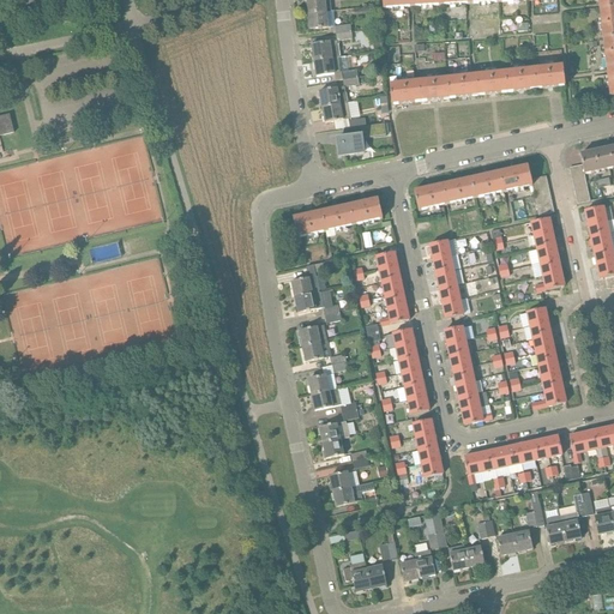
[(306,0),(308,16),(326,13),(331,13),(329,0),(306,0)]
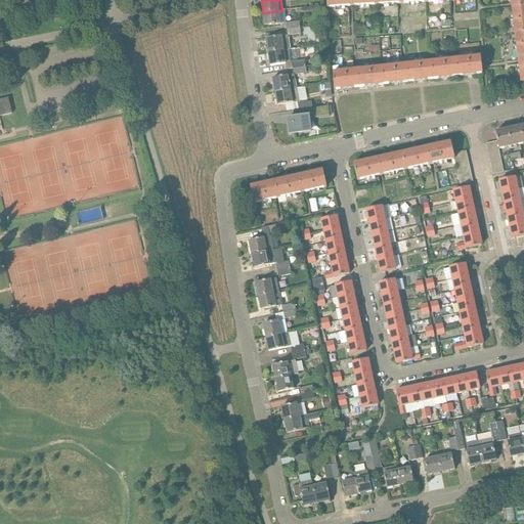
[(523,0),(510,0),(511,1),(512,9),(523,7),(523,0)]
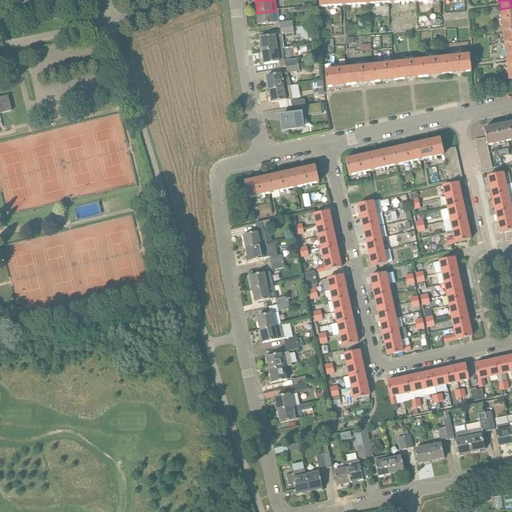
[(501,17),(502,25),(503,33),(511,32),(511,7),(500,9),(501,17)]
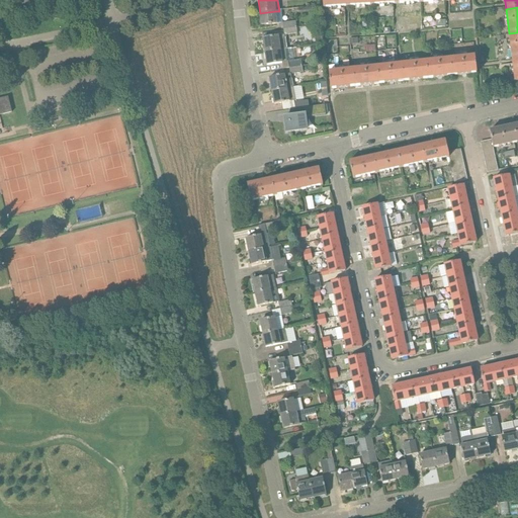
[(275,11),(260,13),(261,26),(277,24),(275,11)]
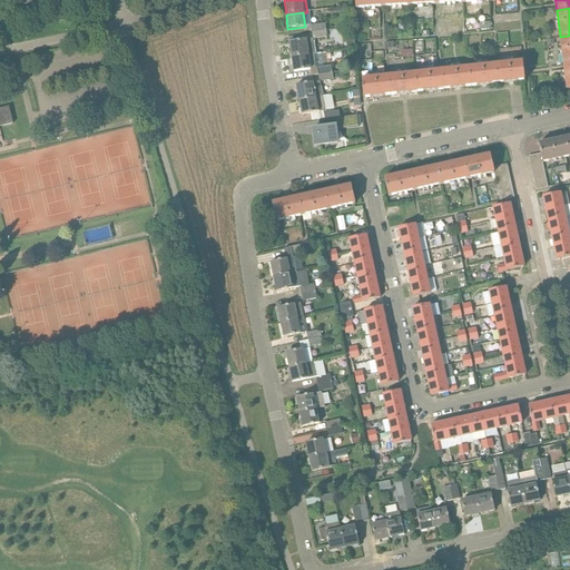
[(312,32),(326,31),(325,23),(311,26),(312,32)]
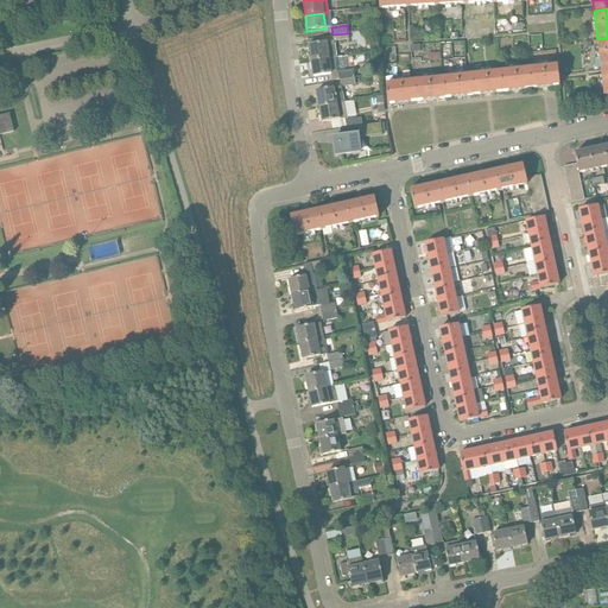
[(348,33),(333,35),(334,42),(334,43),(349,40),(348,33)]
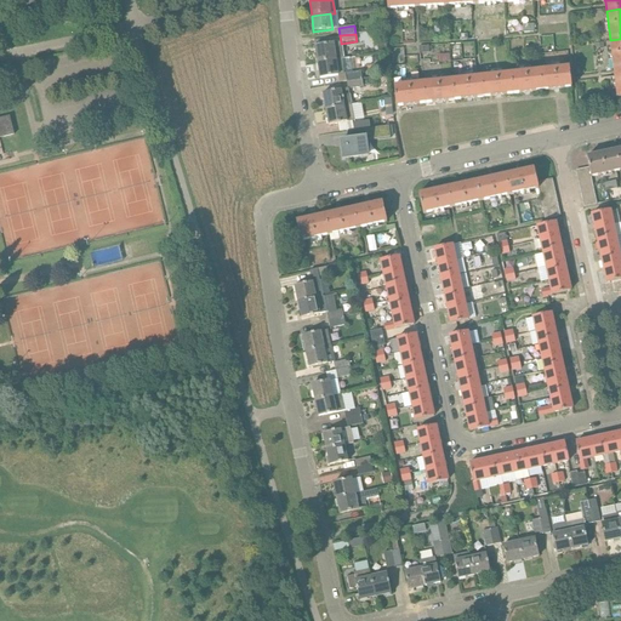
[(614,70),(620,68),(620,39),(610,40),(611,50),(613,61),(614,70)]
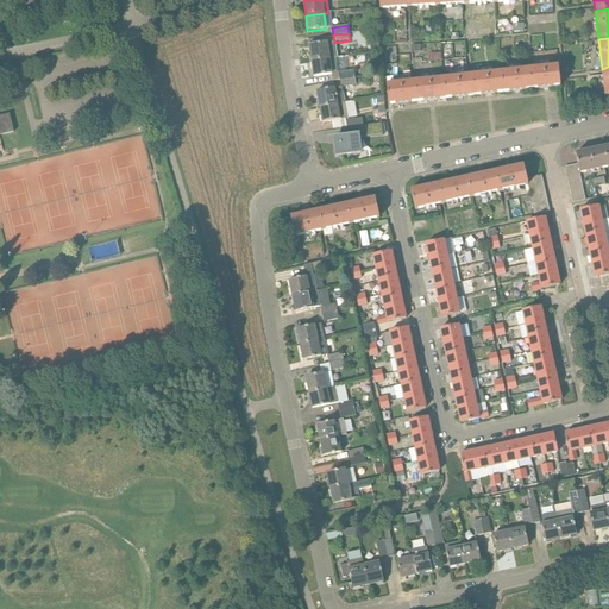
[(337,57),(334,43),(334,42),(309,45),(312,62),(337,57)]
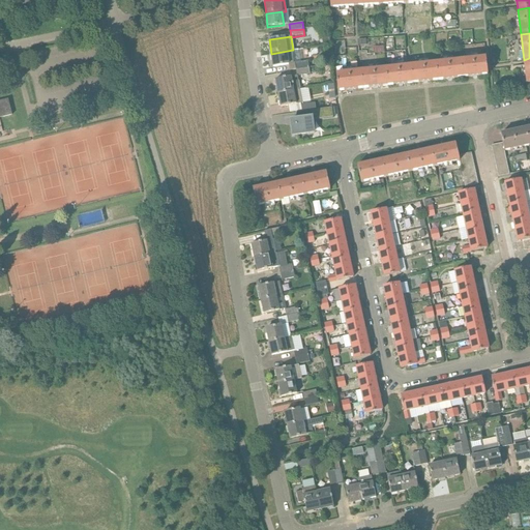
[(357,58),(356,47),(347,48),(348,58),(357,58)]
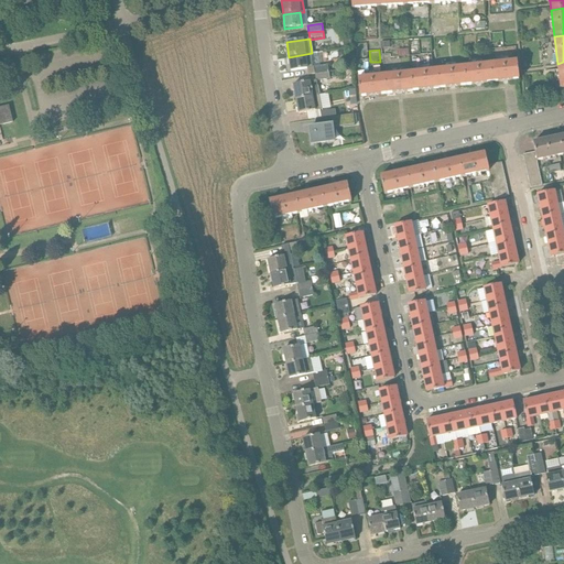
[(307,76),(329,73),(327,65),(314,67),(312,53),(289,57),(291,72),(306,69),(307,76)]
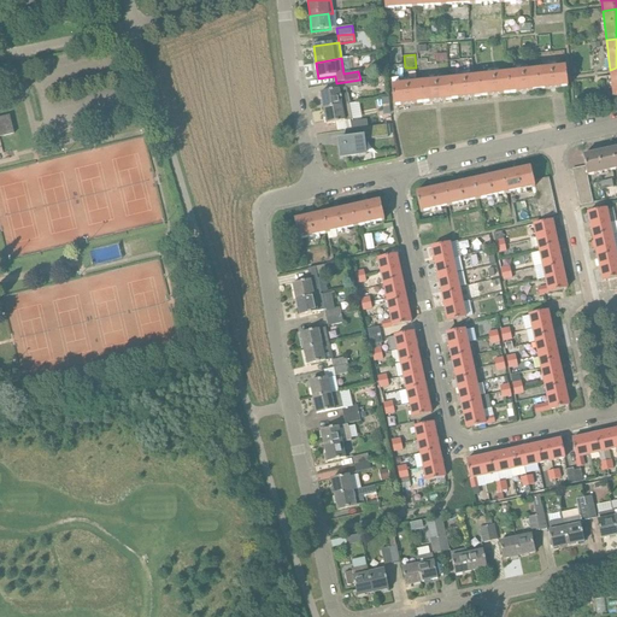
[(536,70),(538,81),(539,92),(568,88),(566,77),(565,68),(551,69),(536,70)]
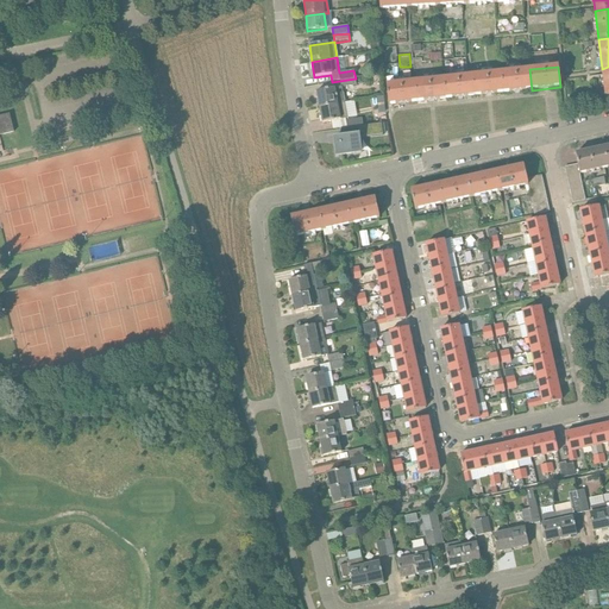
[(503,93),(532,90),(531,80),(529,69),(515,71),(501,73),(502,83),(503,93)]
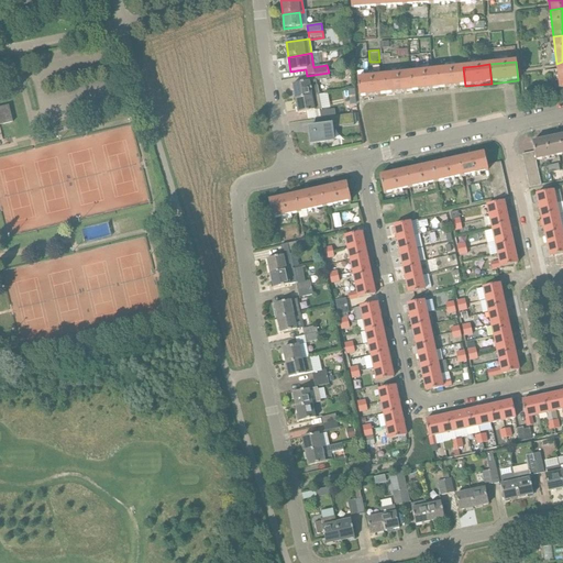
[(437,70),(438,79),(439,89),(465,86),(464,77),(463,67),(450,68),(437,70)]
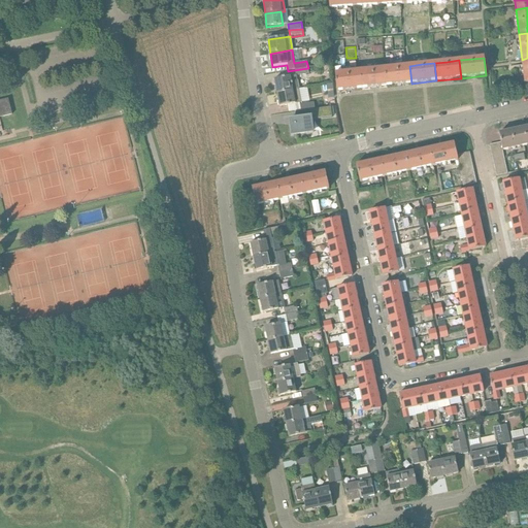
[(409,66),(397,67),(385,68),(386,77),(387,86),(411,84),(410,74),(409,66)]
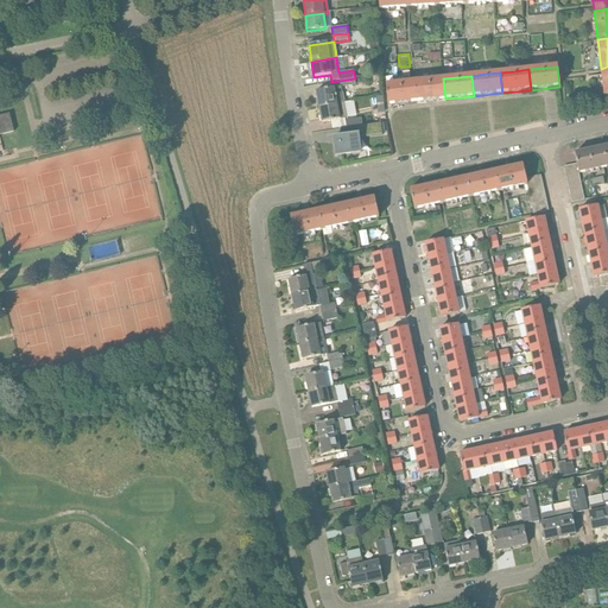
[(344,103),(341,88),(356,86),(355,78),(331,82),(333,89),(316,92),(318,108),(344,103)]
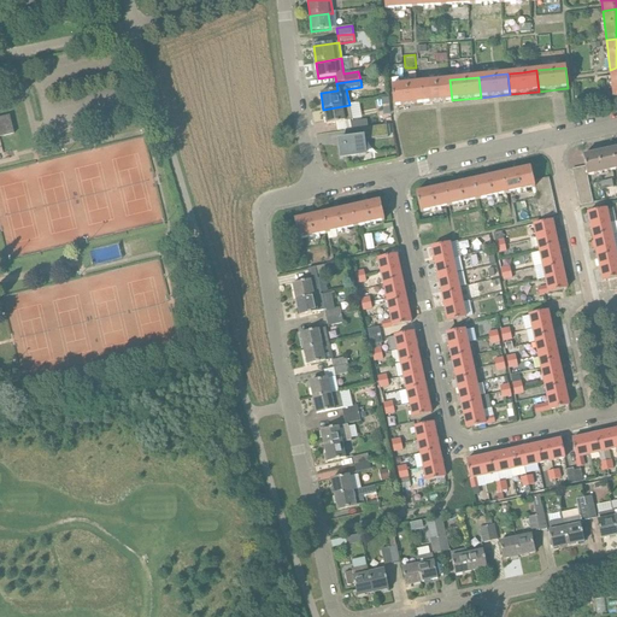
[(421,83),(422,93),(423,104),(452,100),(451,90),(450,80),(435,81),(421,83)]
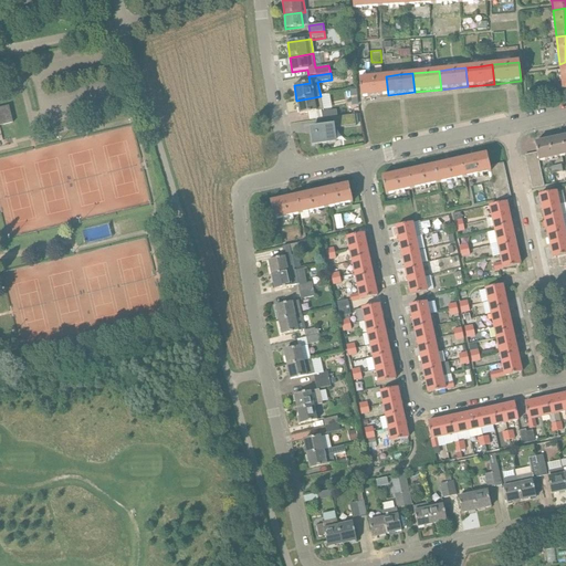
[(362,97),(388,95),(387,85),(386,76),(373,77),(359,79),(360,88),(362,97)]
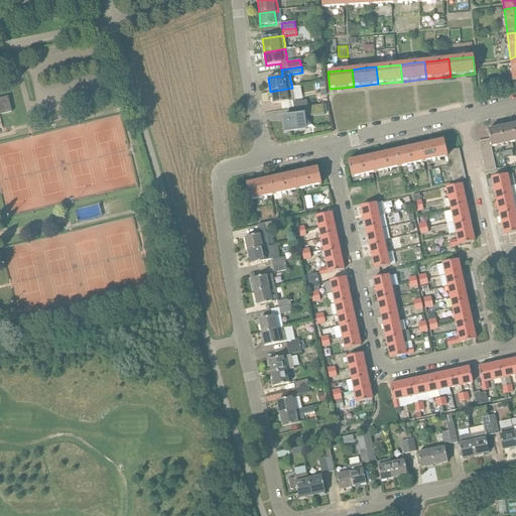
[(292,88),(270,92),(273,105),(294,101),(292,88)]
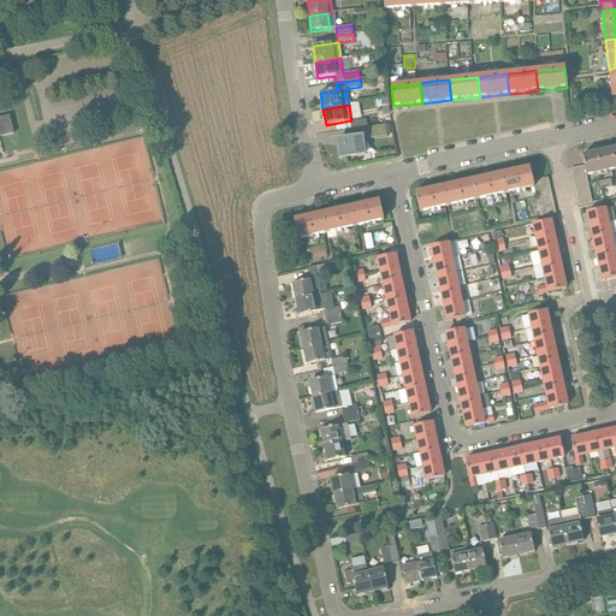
[(0,137),(15,134),(10,116),(0,118),(0,137)]
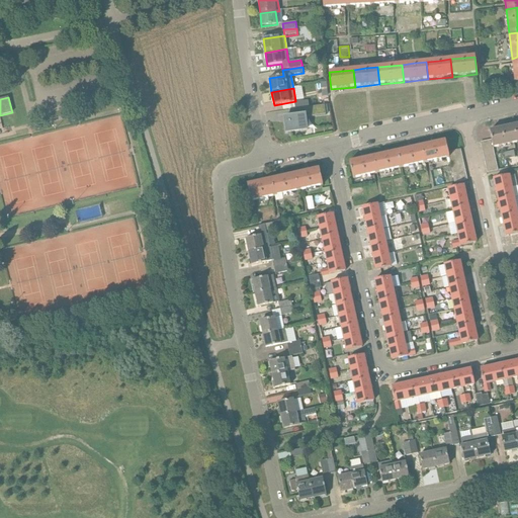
[(295,109),(309,107),(308,101),(294,102),(295,109)]
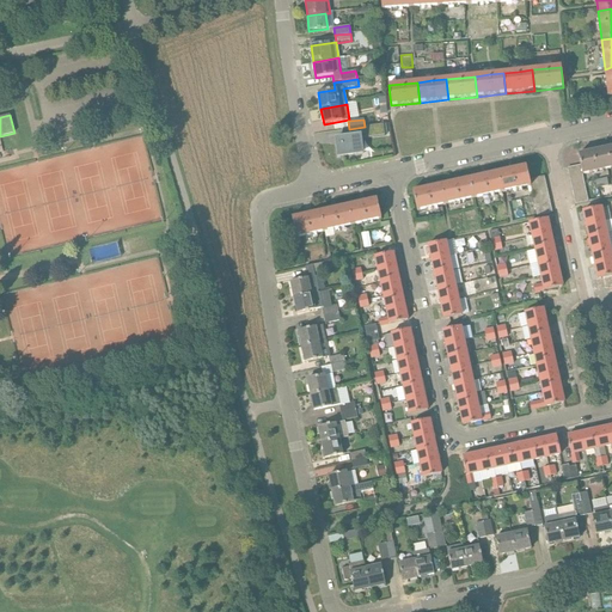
[(336,139),(336,145),(338,157),(365,153),(362,136),(369,135),(368,127),(365,127),(349,129),(342,130),(343,139),(336,139)]
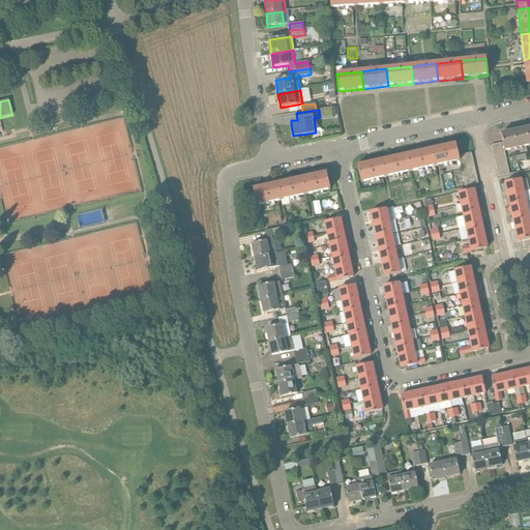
[(502,143),(504,150),(504,152),(517,149),(529,146),(527,138),(525,129),(501,135),(502,143)]
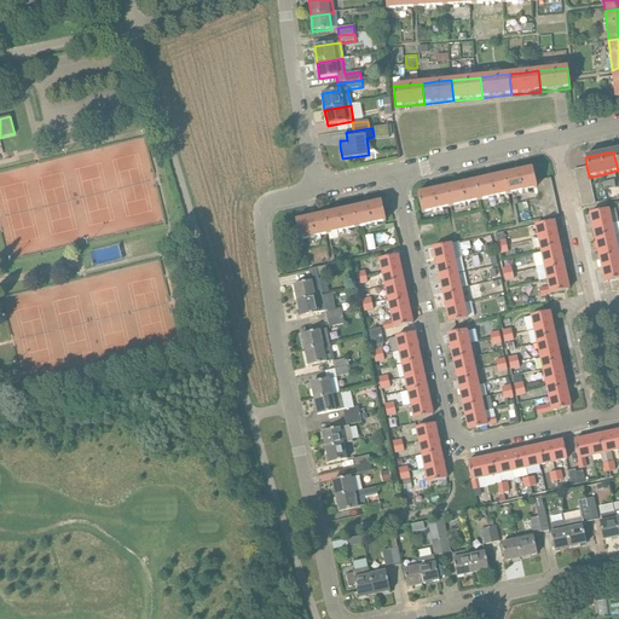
[(589,175),(586,167),(574,171),(576,178),(589,175)]
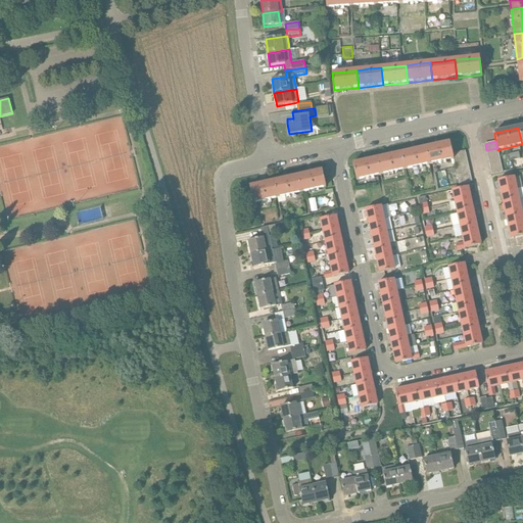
[(453,159),(452,150),(449,142),(425,147),(427,156),(429,164),(441,161),(453,159)]
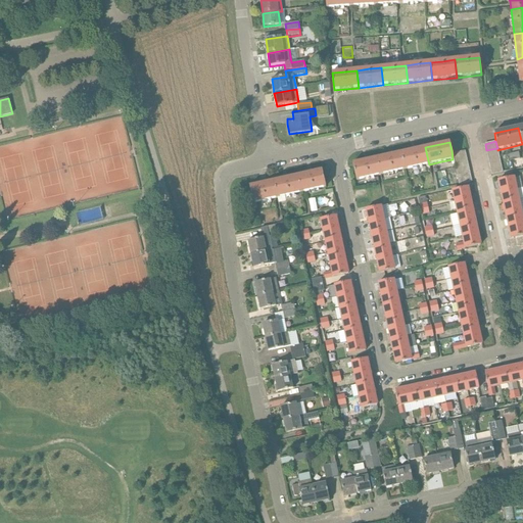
[(417,168),(429,164),(427,156),(425,147),(401,152),(402,161),(405,170),(417,168)]
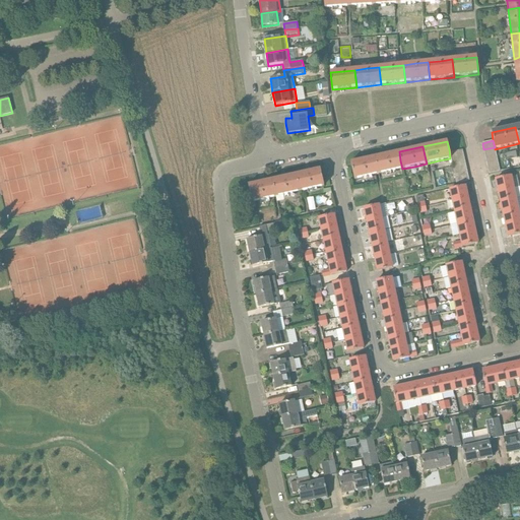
[(483,149),(484,155),(496,153),(495,149),(495,147),(483,149)]
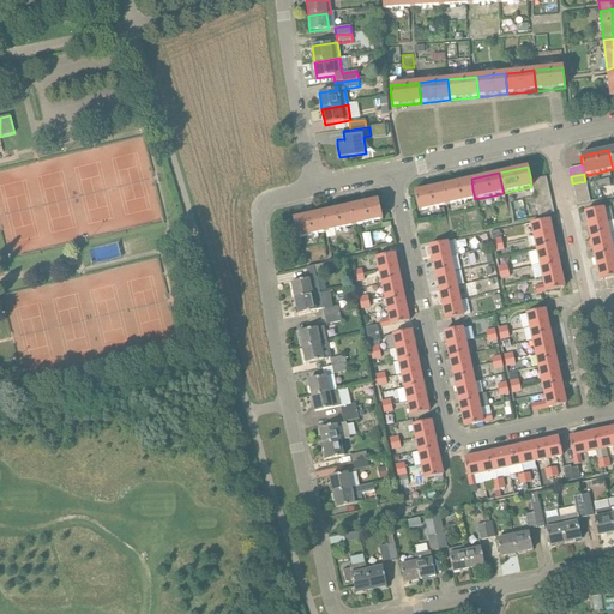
[(531,187),(533,188),(547,185),(546,178),(531,181),(531,187)]
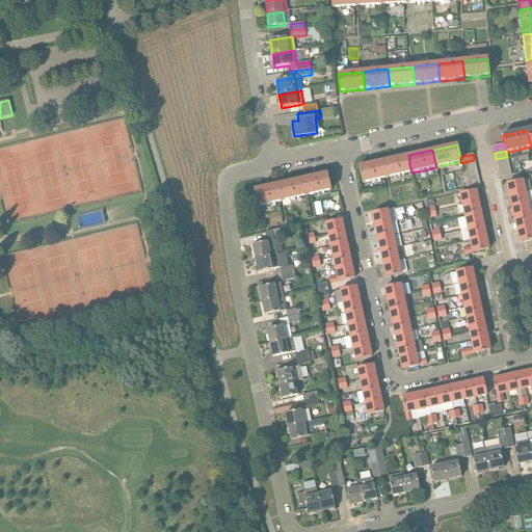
[(383,161),(386,169),(387,178),(399,176),(411,173),(409,164),(408,155),(383,161)]
